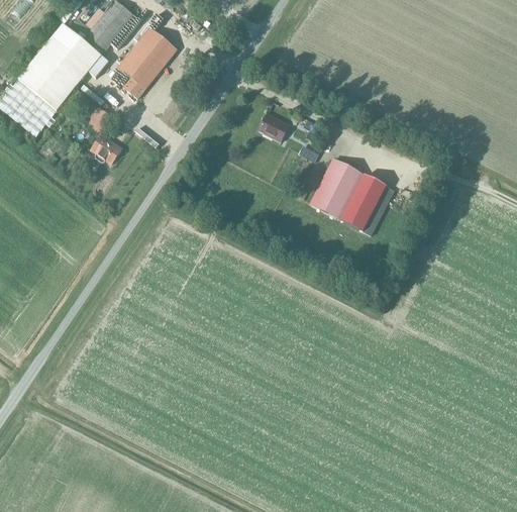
[(105,48),(133,13),(117,0),(113,0),(87,33),(105,48)]
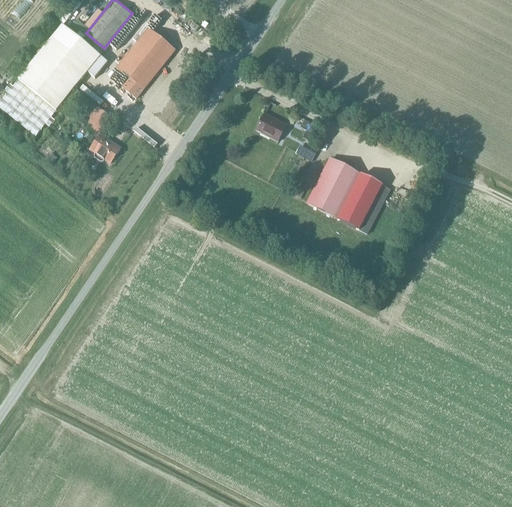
[(62,22),(18,77),(56,108),(100,53),(62,22)]
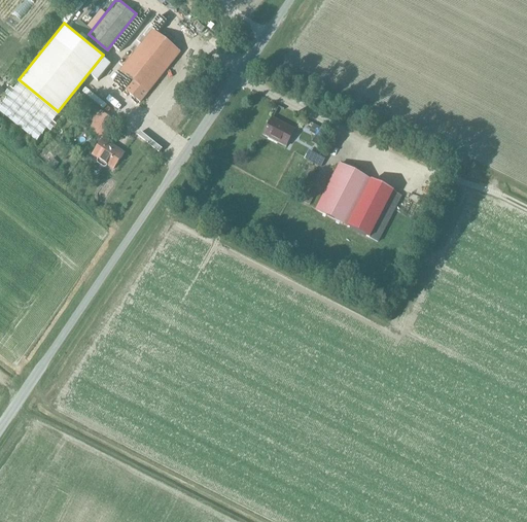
[(166,34),(178,41),(184,30),(173,23),(166,34)]
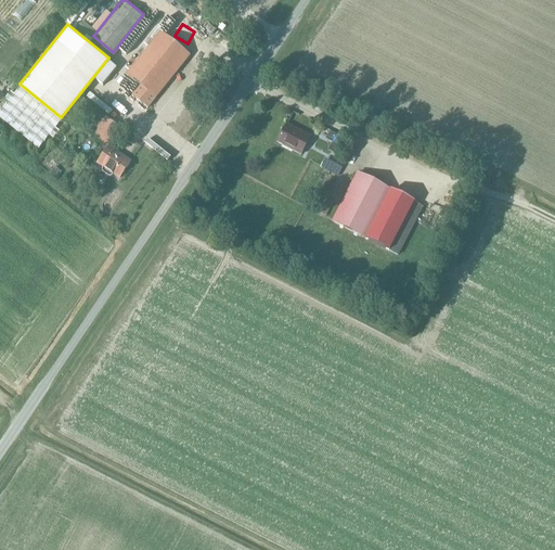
[(146,104),(190,51),(160,28),(127,71),(140,80),(131,91),(146,104)]
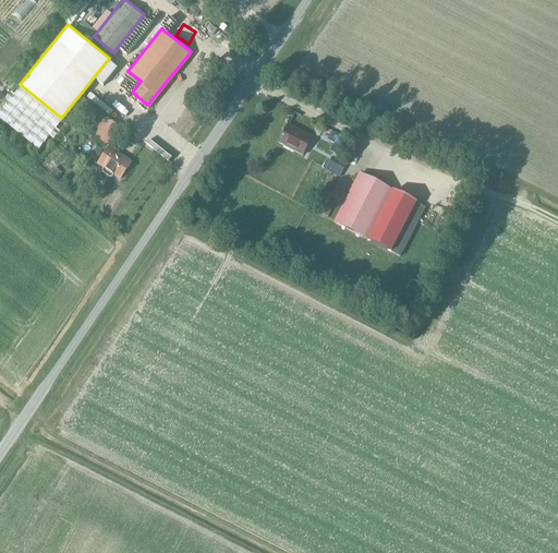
[(92,82),(87,87),(106,101),(109,96),(92,82)]
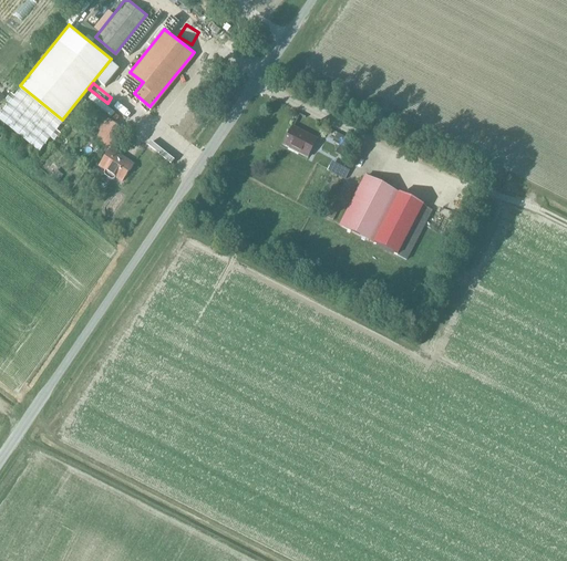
[(0,116),(39,148),(62,120),(20,85),(0,108),(0,116)]
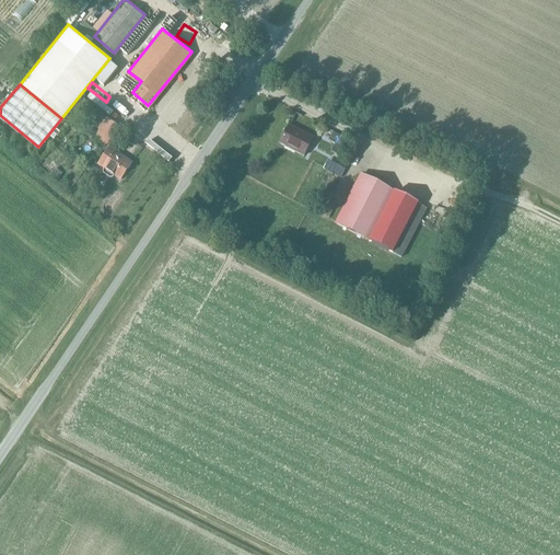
[(303,151),(313,134),(289,122),(280,139),(303,151)]
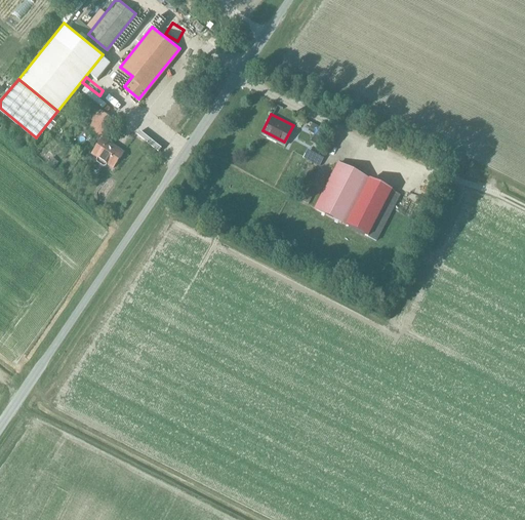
[(144,127),(140,132),(160,146),(163,141),(144,127)]
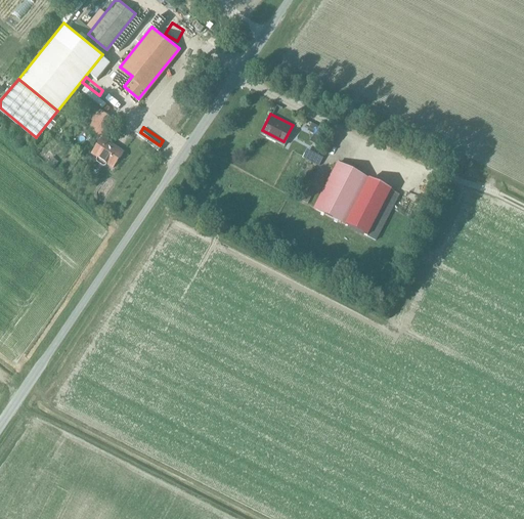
[(98,134),(98,133),(92,142),(93,142),(95,144),(92,149),(95,153),(94,155),(94,157),(100,161),(103,161),(104,159),(113,164),(123,148),(102,134),(100,137),(97,135),(98,134)]
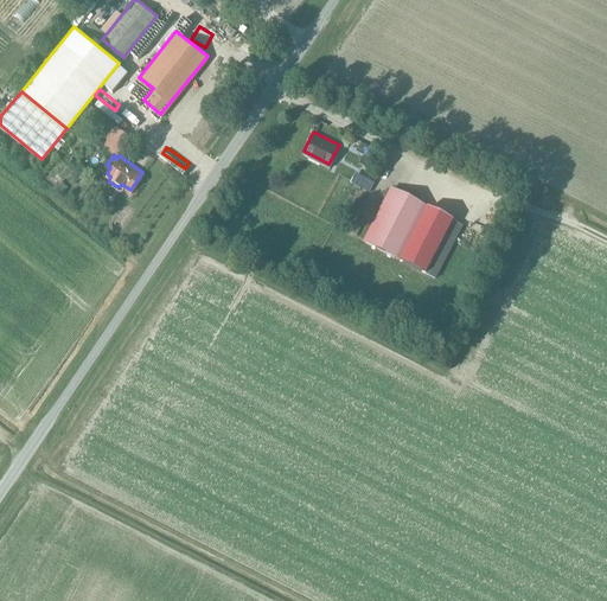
[(376,181),(381,173),(364,165),(359,173),(376,181)]
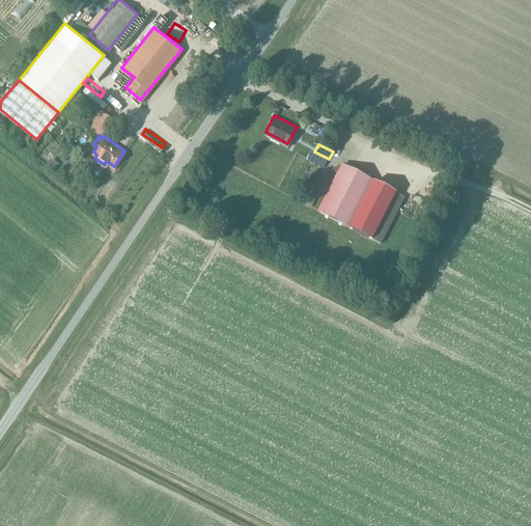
[(341,161),(318,208),(353,225),(376,180),(341,161)]
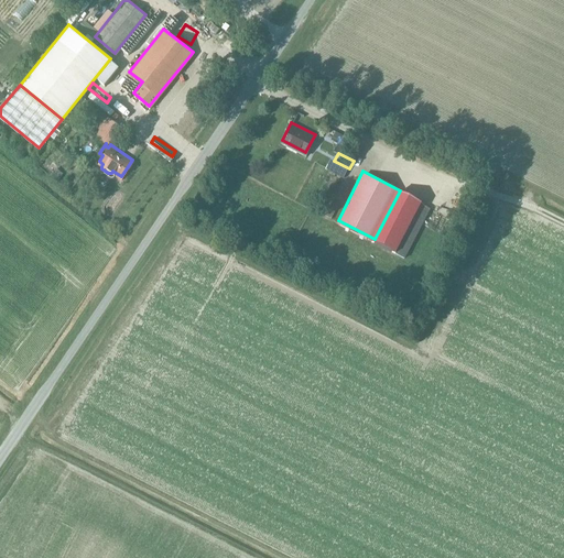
[(435,195),(449,206),(458,195),(443,184),(435,195)]
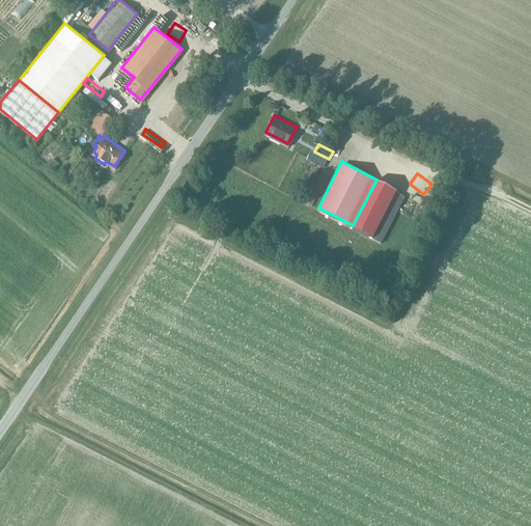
[(353,225),(383,241),(406,194),(376,180),(353,225)]
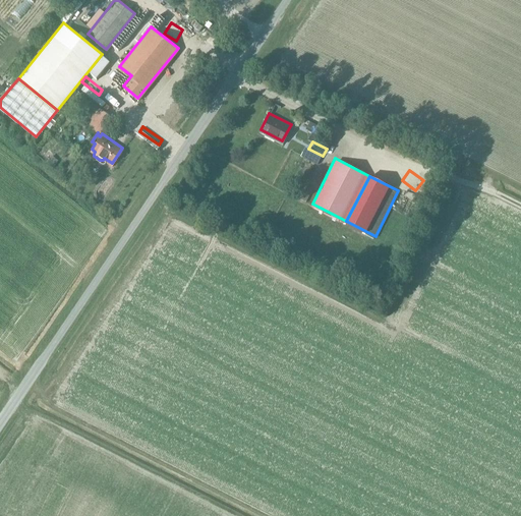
[(313,183),(305,179),(299,191),(307,195),(313,183)]
